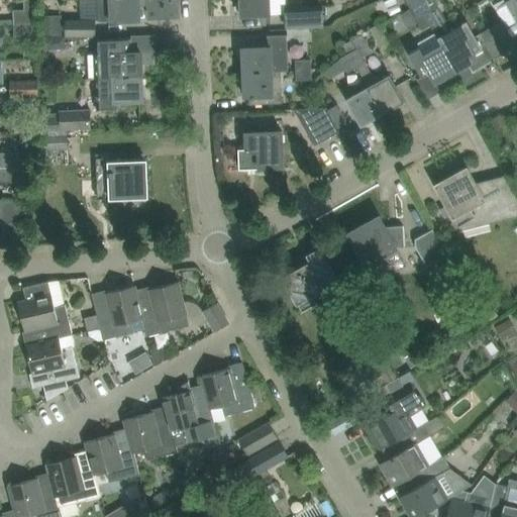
[(38,23),(36,0),(24,0),(25,8),(13,8),(14,24),(38,23)]
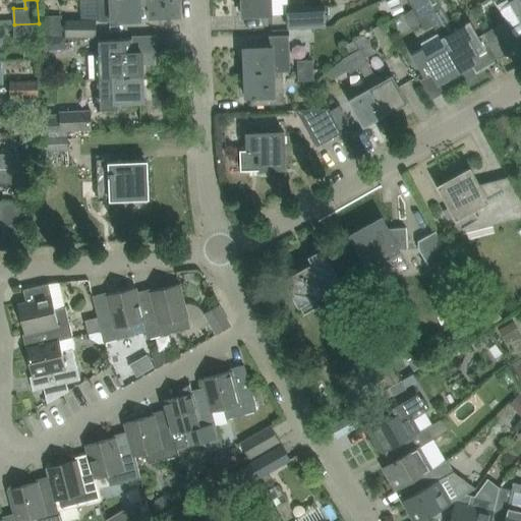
[(113,21),(121,20),(141,20),(140,0),(99,0),(100,21),(113,21)]
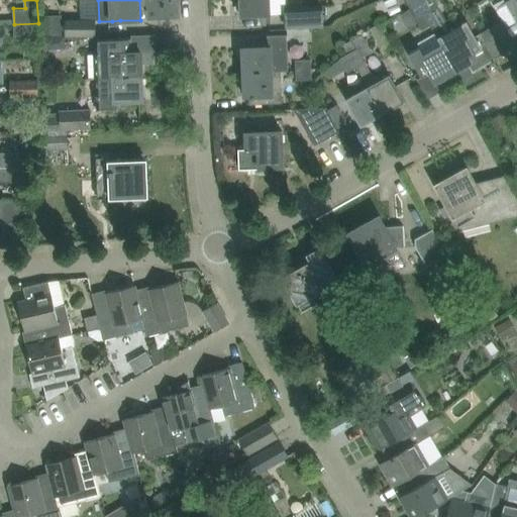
[(240,0),(241,16),(270,15),(269,0),(240,0)]
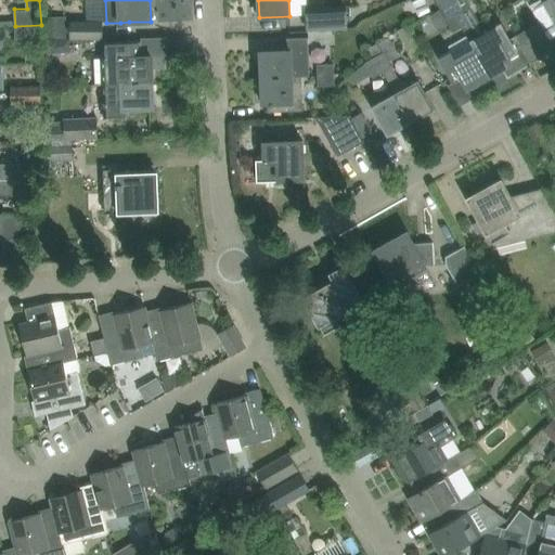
[(438,5),(440,9),(446,18),(454,13),(463,27),(468,37),(470,41),(487,33),(468,1),(467,0),(446,0),(438,5)]
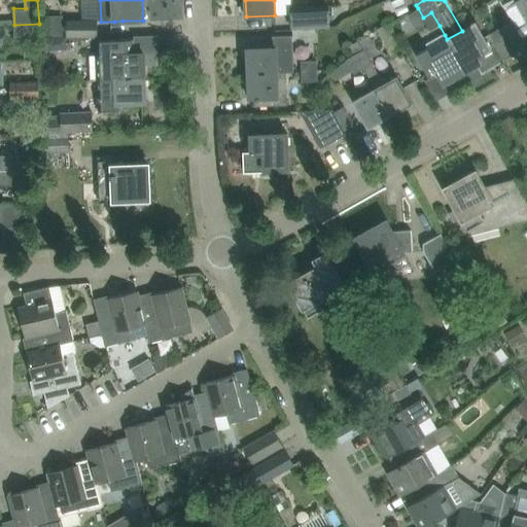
[(526,23),(526,0),(519,0),(516,2),(526,23)]
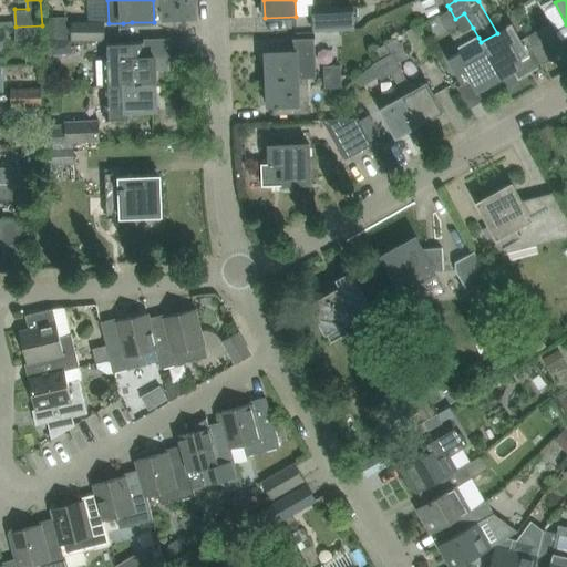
[(352,8),(315,10),(316,32),(353,30),(352,8)]
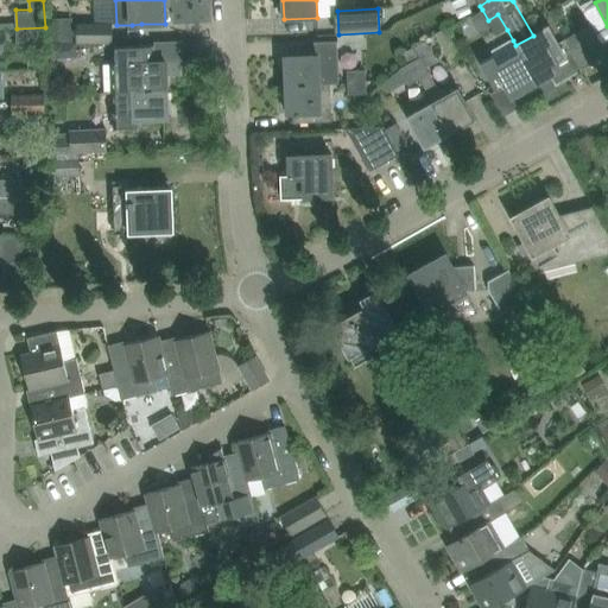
[(498,14),(488,20),(496,36),(507,30),(498,14)]
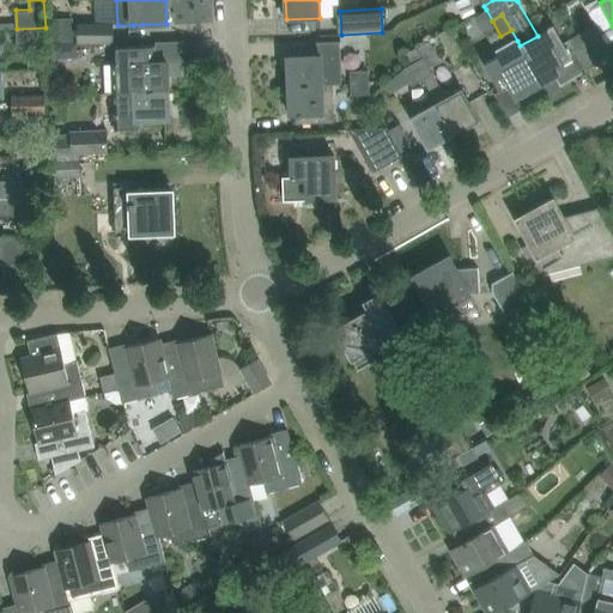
[(114,43),(113,24),(79,25),(79,44),(114,43)]
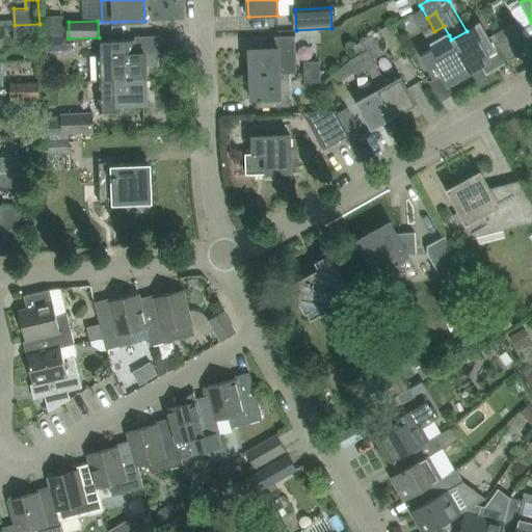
[(495,34),(499,43),(522,29),(517,22),(505,28),(495,34)]
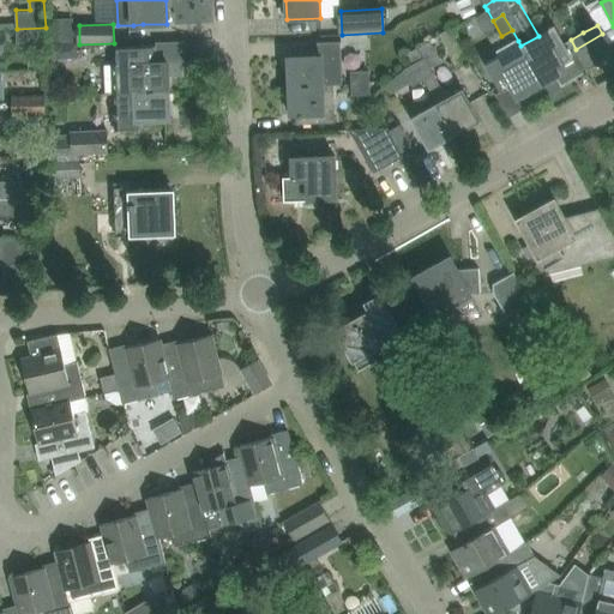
[(539,36),(521,46),(543,84),(557,77),(561,85),(573,79),(564,62),(572,58),(554,26),(539,36)]
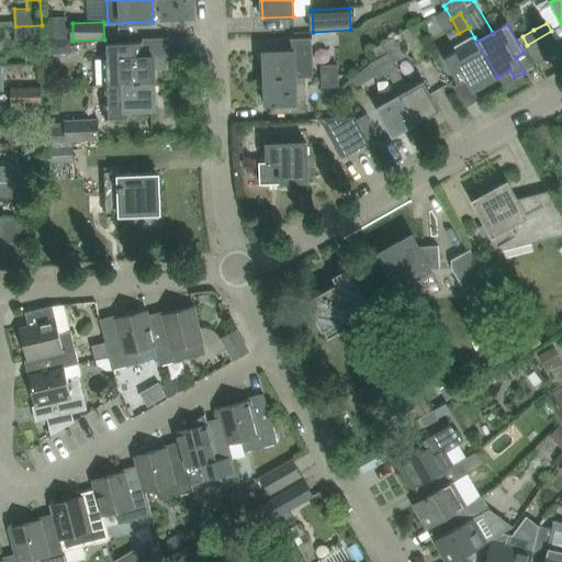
[(42,25),(15,26),(15,42),(42,41),(42,25)]
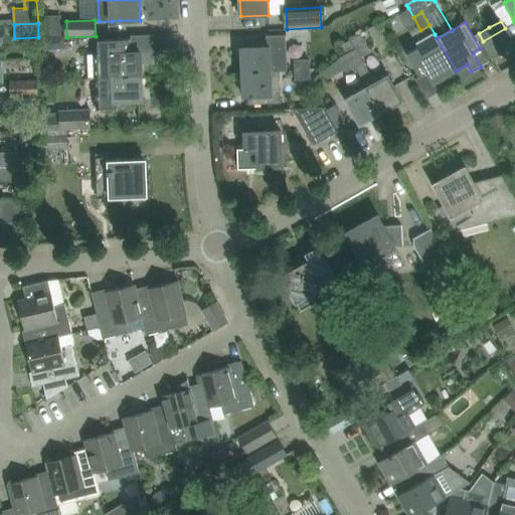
[(510,37),(505,28),(483,41),(485,43),(494,58),(506,51),(501,42),(510,37)]
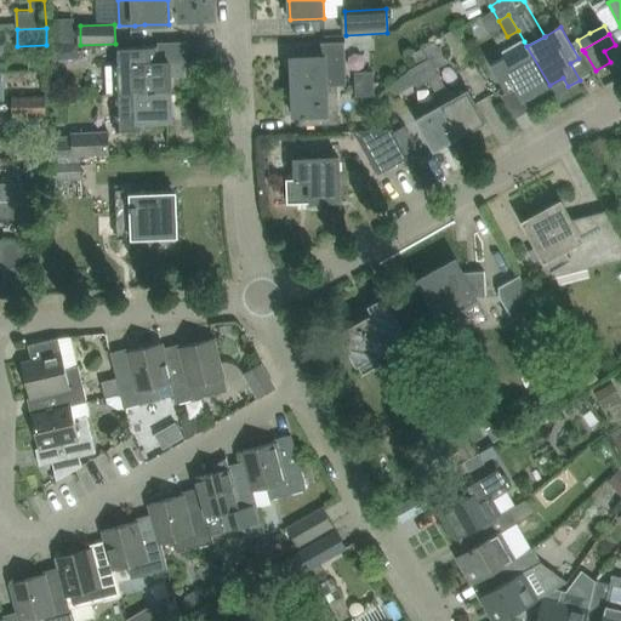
[(412,53),(419,66),(427,80),(437,74),(434,69),(448,62),(434,40),(412,53)]
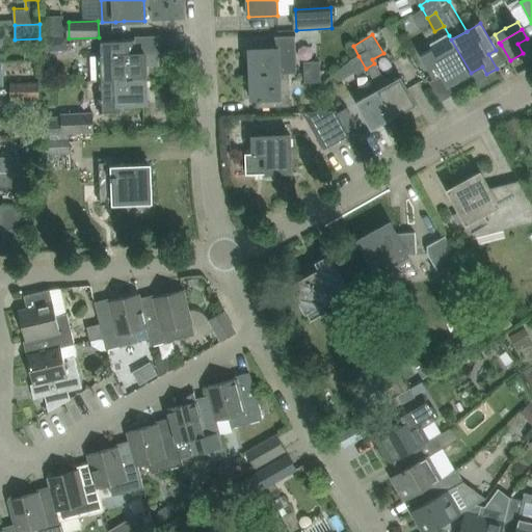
[(431,46),(433,50),(422,57),(434,79),(443,75),(449,85),(471,73),(451,40),(449,35),(431,46)]
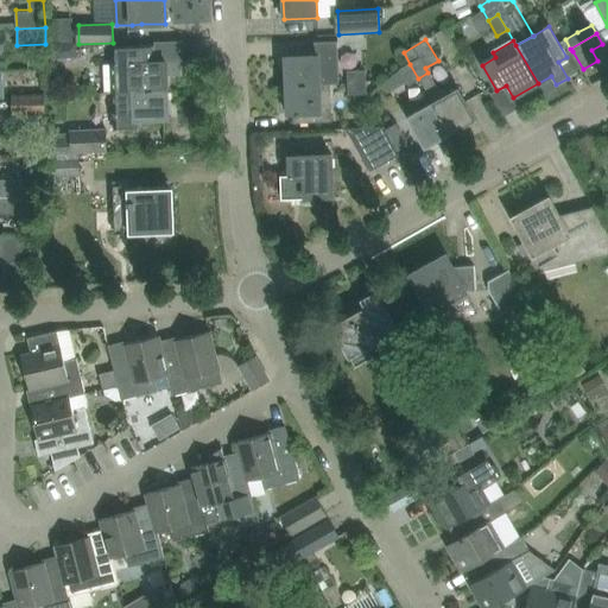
[(340,83),(339,42),(315,42),(315,56),(286,57),(286,84),(330,82),(330,83),(340,83)]
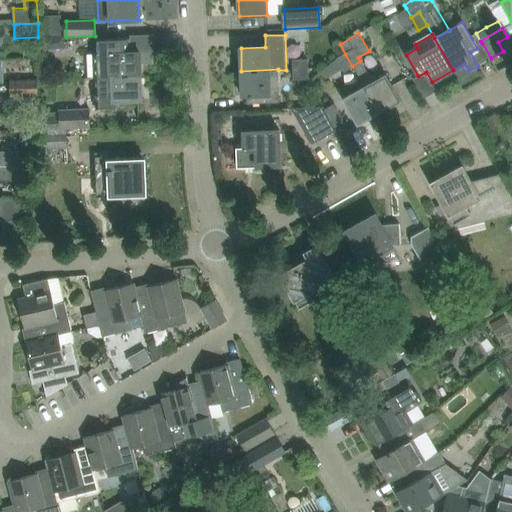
[(98,53),(87,54),(88,78),(95,78),(141,76),(141,62),(151,62),(150,51),(140,52),(130,52),(129,39),(98,40),(98,53)]
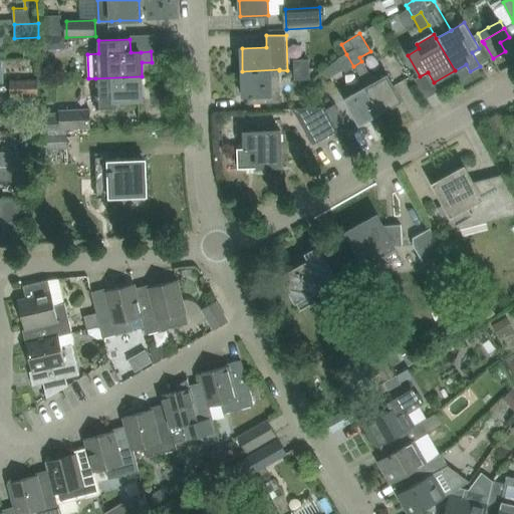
[(345,70),(353,66),(346,54),(338,58),(345,70)]
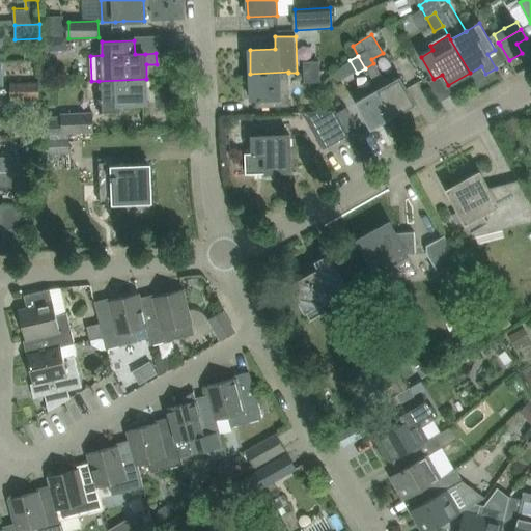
[(304,62),(304,72),(319,71),(318,61),(304,62)]
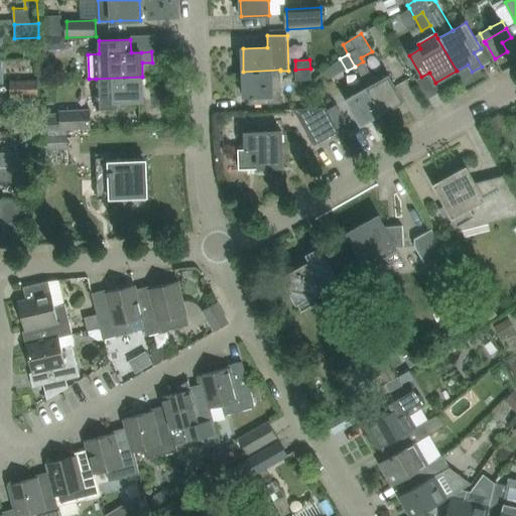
[(363,61),(355,67),(368,87),(368,88),(382,113),(403,101),(393,83),(389,75),(384,78),(381,72),(372,77),(363,61)]
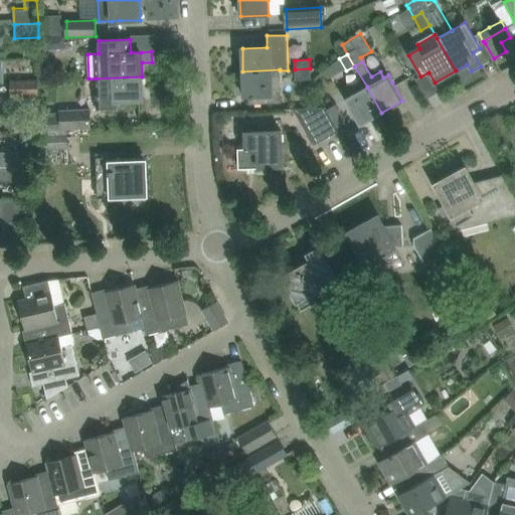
[(310,78),(310,68),(295,69),(296,79),(310,78)]
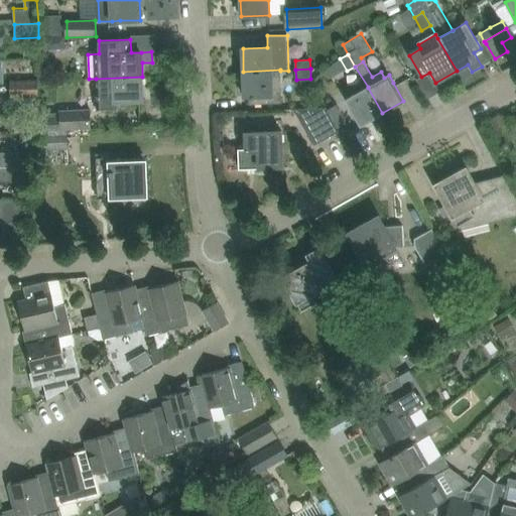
[(280,70),(243,72),(244,97),(252,97),(252,104),(281,103),(280,71),(280,70)]
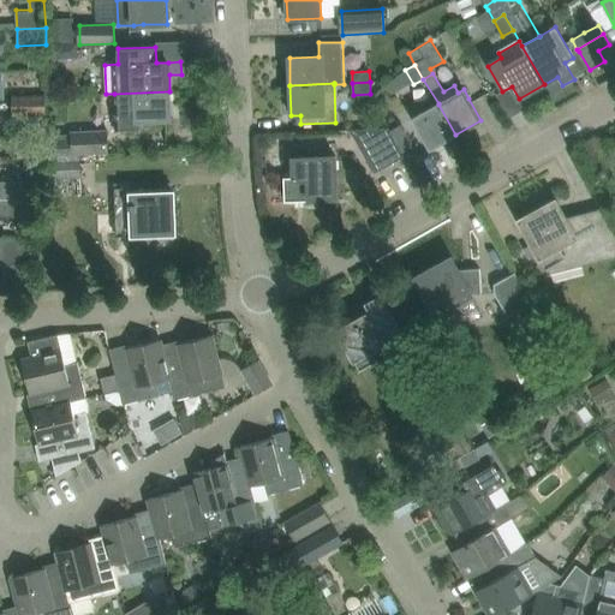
[(114,94),(115,130),(141,129),(141,121),(171,120),(169,91),(114,94)]
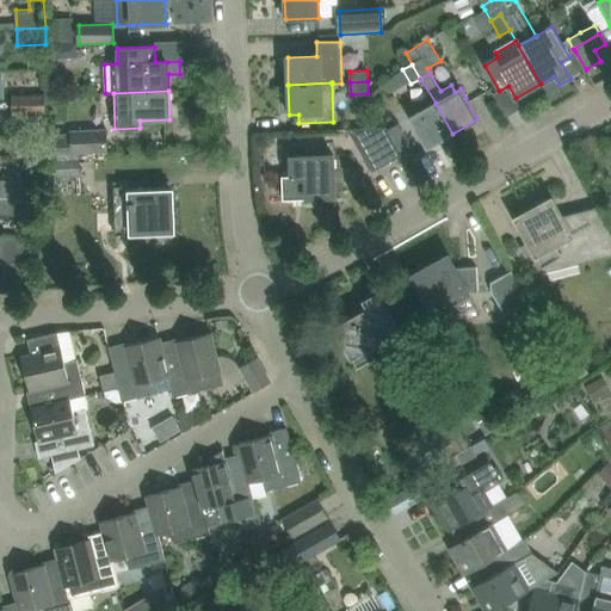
[(44,97),(11,97),(11,113),(44,113),(44,97)]
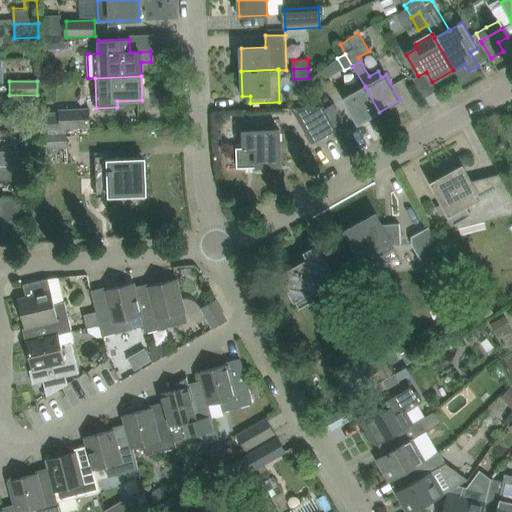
[(379,112),(365,86),(344,98),(358,123),(379,112)]
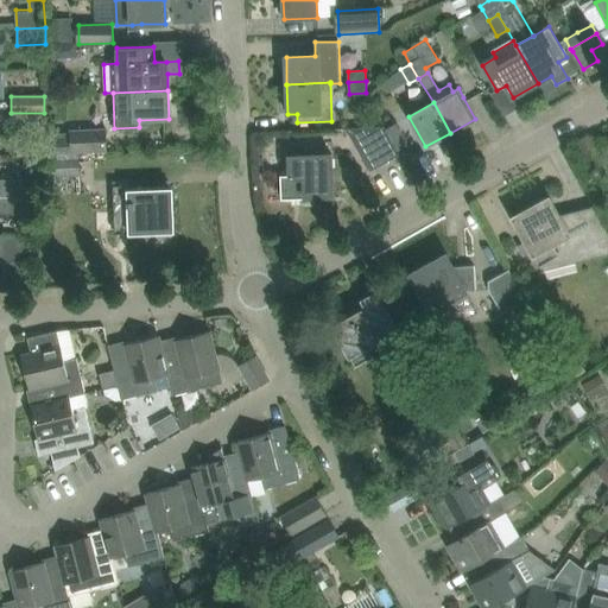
[(69,131),(54,132),(54,141),(55,156),(70,154),(107,152),(106,127),(69,128),(69,131)]
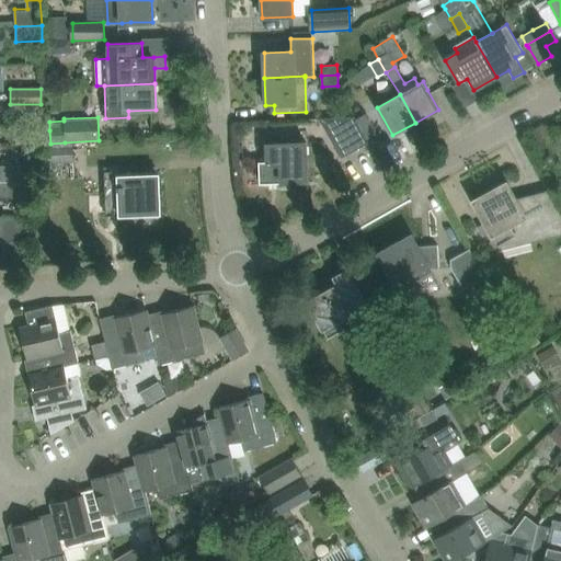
[(355,150),(368,142),(357,124),(354,117),(320,118),(331,138),(342,158),(355,150)]
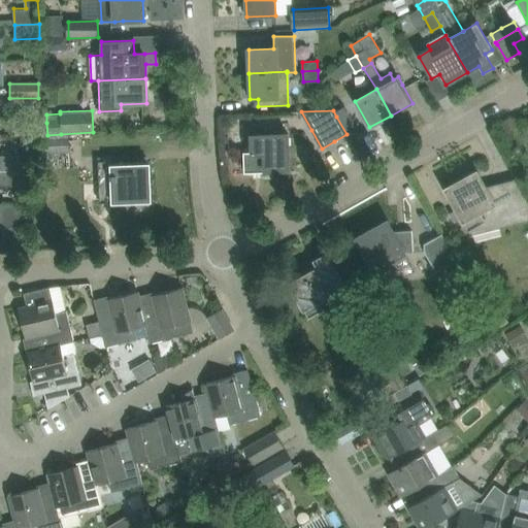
[(290,170),(289,134),(252,135),(252,154),(245,154),(245,172),(262,171),(262,178),(274,178),(273,171),(290,170)]
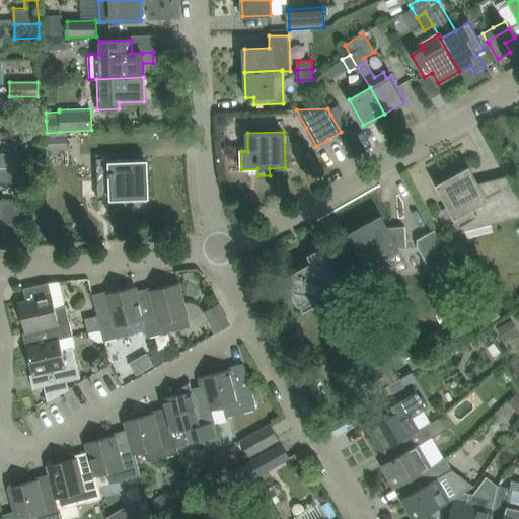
[(67,133),(42,133),(42,138),(43,151),(68,150),(67,137),(67,133)]
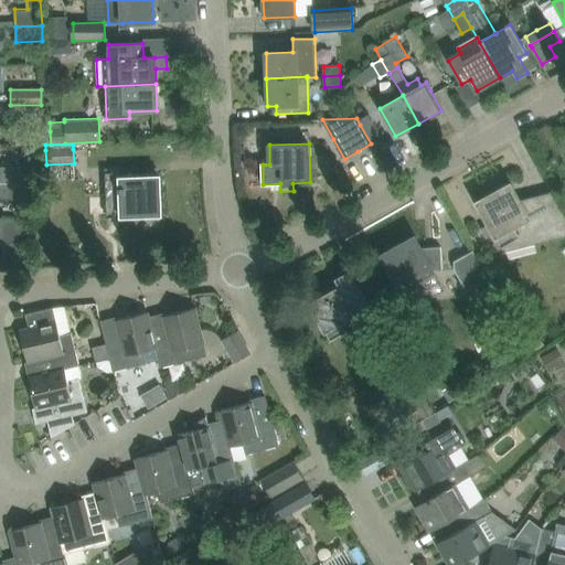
[(0,182),(12,182),(18,182),(23,182),(23,164),(0,164),(0,182)]
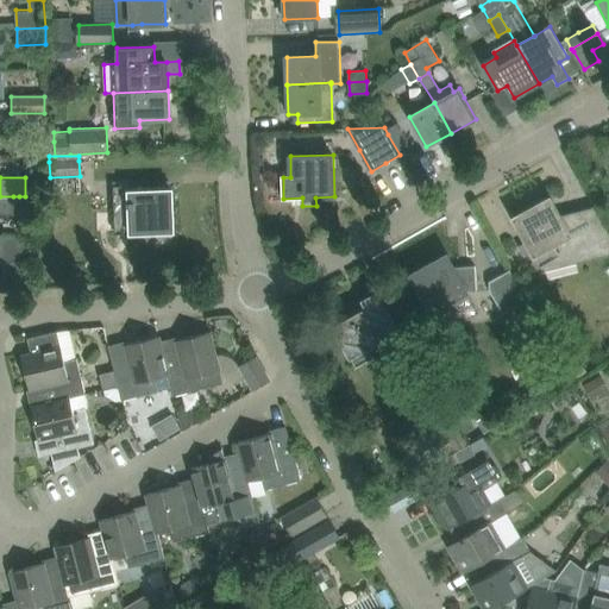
[(131,186),(114,187),(115,234),(155,232),(158,238),(169,237),(171,232),(174,231),(173,203),(175,203),(174,199),(173,199),(173,190),(169,190),(155,190),(131,192),(131,186)]
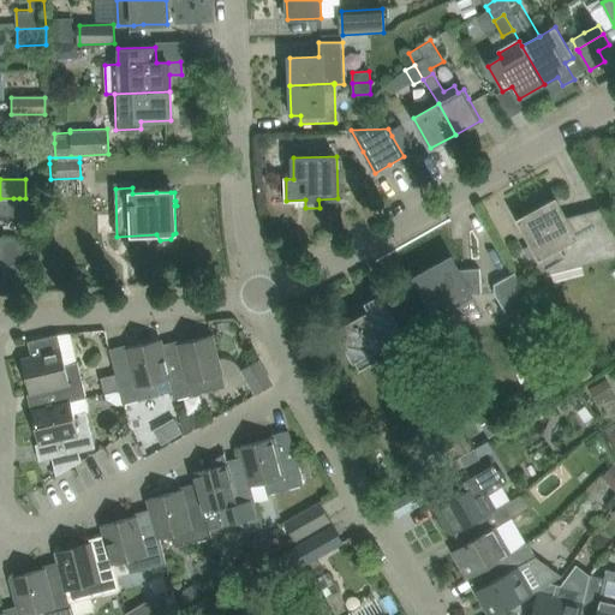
[(0,216),(13,218),(13,198),(0,198),(0,216)]
